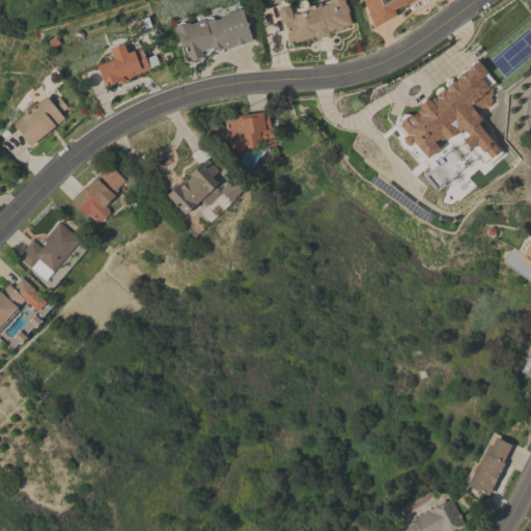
[(329,0),(342,0),(344,5),(346,4),(347,11),(346,11),(351,24),(341,27),(342,28),(299,40),(299,42),(295,43),(295,40),(288,42),(285,33),(286,33),(284,23),(280,24),(277,14),(277,11),(277,9),(278,8),(279,7),(280,6),(282,5),(283,5),(285,5),(286,6),(287,7),(288,8),(289,9),(301,6),(302,10),(306,9),(306,6),(320,2),(320,5),(330,2),(329,0)]
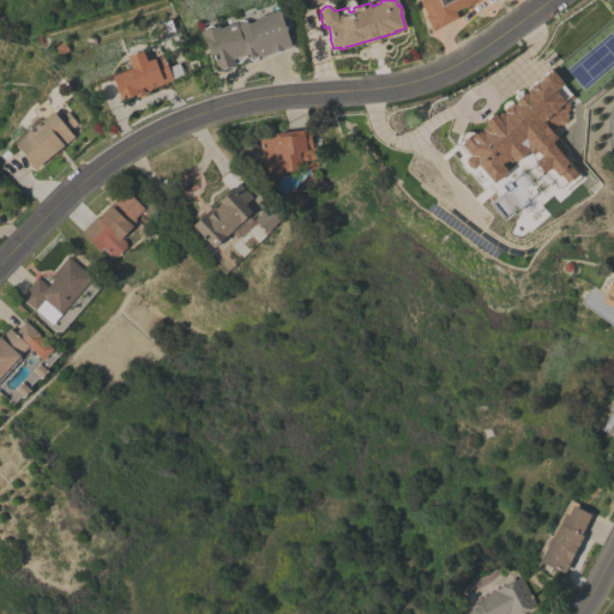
[(476,0),(475,1),(474,0),(468,0),(455,7),(456,10),(453,11),(457,17),(440,25),(440,26),(432,30),(423,16),(426,14),(419,0),(476,0)]
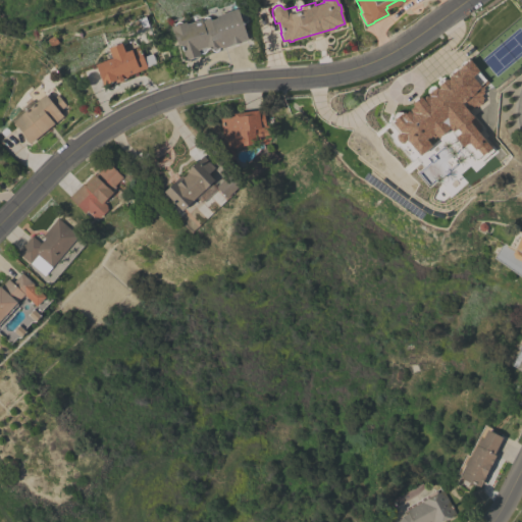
[(238,8),(239,13),(241,12),(245,27),(244,28),(248,40),(239,42),(239,43),(238,44),(237,45),(235,45),(232,44),(219,48),(218,50),(216,51),(214,51),(208,47),(207,50),(206,52),(203,53),(201,53),(199,53),(200,55),(186,59),(180,45),(177,45),(173,33),(172,33),(170,25),(174,24),(175,22),(177,21),(180,21),(181,21),(186,21),(187,23),(201,18),(202,20),(202,19),(203,18),(204,16),(207,16),(209,17),(211,19),(216,17),(216,15),(238,8)]
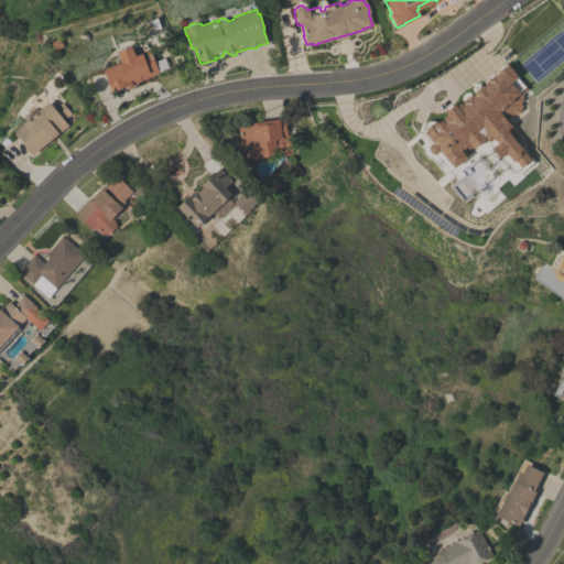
[(117,52),(131,45),(134,55),(149,50),(151,54),(151,53),(154,61),(160,60),(160,61),(164,58),(169,68),(159,72),(159,73),(138,82),(138,83),(132,85),(133,86),(126,88),(125,86),(121,87),(121,88),(120,89),(118,89),(117,88),(111,90),(102,69),(121,62),(117,52)]
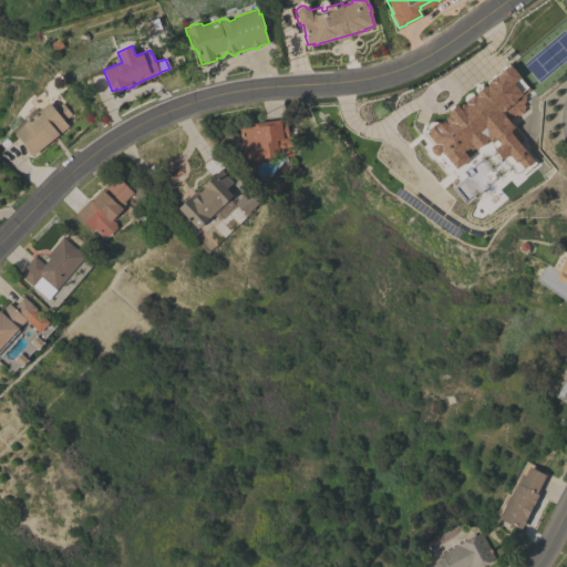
[(421,133),(436,154),(441,151),(454,168),(467,158),(462,151),(471,144),(474,150),(488,138),(515,174),(532,161),(509,131),(513,127),(506,119),(523,106),(515,96),(527,88),(511,65),(456,105),(456,106),(421,133)]
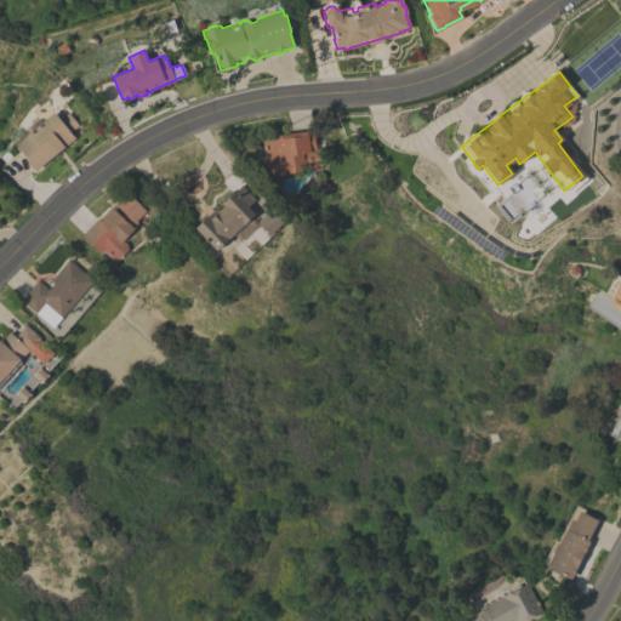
[(27,161),(29,160),(21,151),(15,143),(16,141),(17,142),(53,112),(60,119),(68,112),(79,125),(69,132),(75,138),(61,149),(61,148),(34,170),(27,161)]
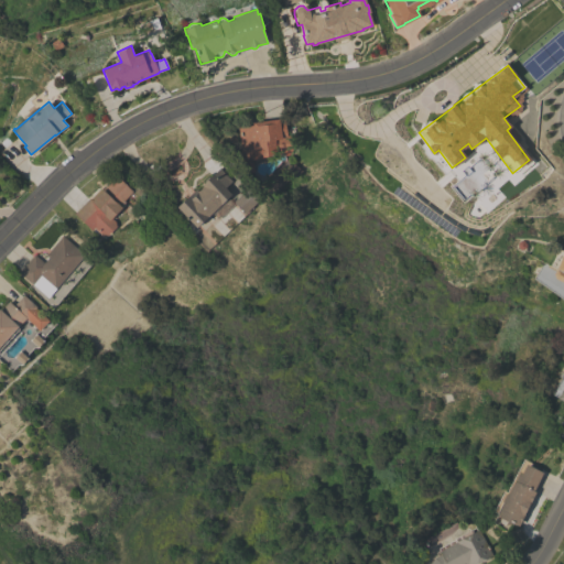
[(279,119),(283,119),(285,136),(290,136),(292,150),(272,153),(272,155),(266,155),(266,158),(253,159),(253,162),(248,163),(248,160),(241,160),(240,148),(238,127),(252,125),(252,122),(279,119)]
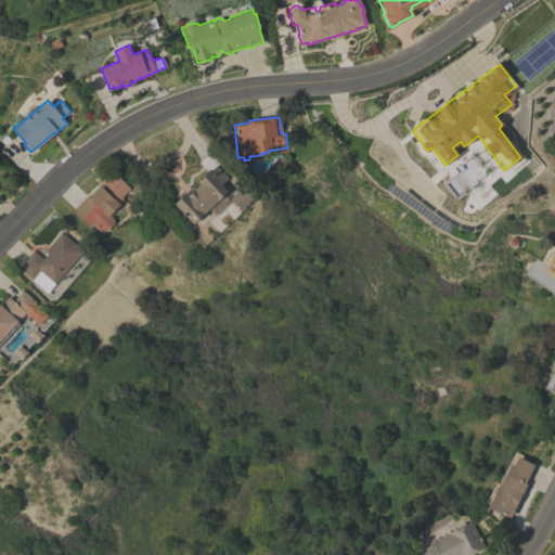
[(224,194),(230,201),(214,217),(207,210),(193,223),(173,203),(192,185),(194,188),(199,183),(197,181),(216,165),(228,178),(221,184),(228,191),(224,194)]
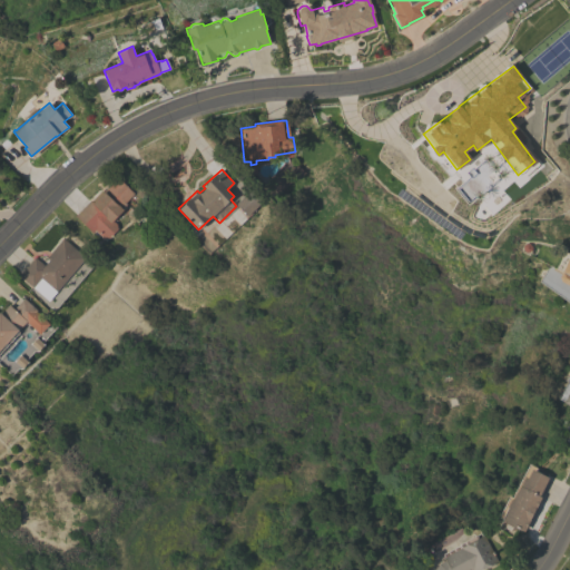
[(126,202),(127,203),(125,205),(126,206),(121,212),(121,210),(117,215),(117,216),(114,220),(116,223),(117,228),(109,237),(105,236),(102,238),(95,231),(92,233),(75,215),(90,199),(91,200),(101,190),(102,192),(117,177),(134,193),(126,202)]
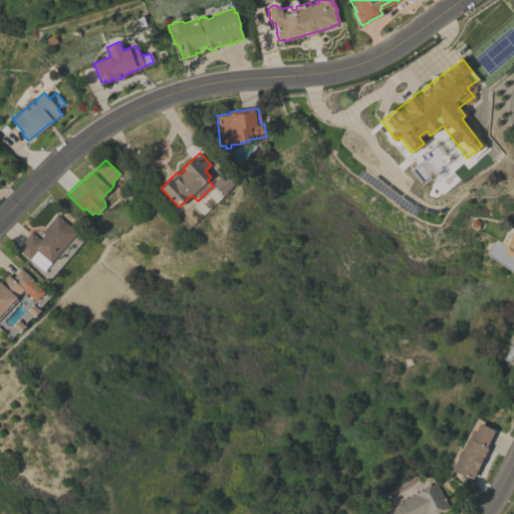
[(227,170),(237,181),(223,194),(213,184),(227,170)]
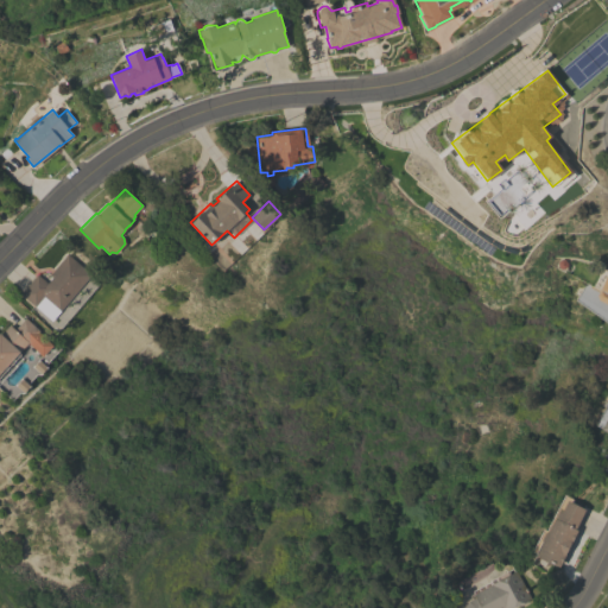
[(92,274),(59,311),(59,310),(55,316),(49,311),(46,315),(36,306),(20,293),(37,274),(48,283),(51,278),(49,276),(68,254),(92,274)]
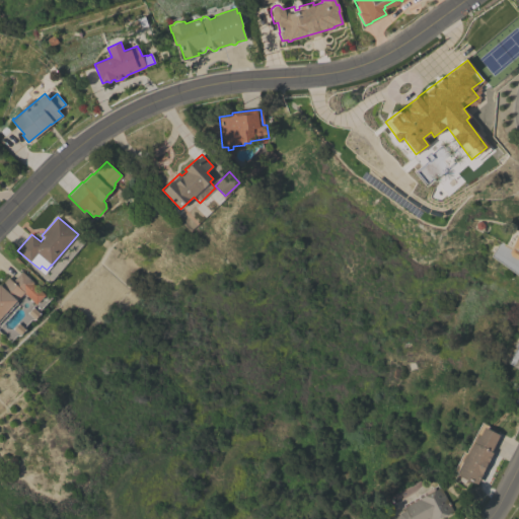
[(518,232),(518,260),(510,255),(509,251),(518,232)]
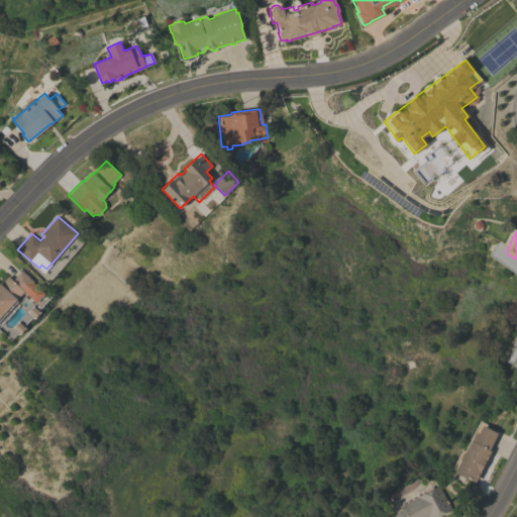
[(504,248),(498,244),(490,255),(504,266),(507,261),(499,255),(504,248)]
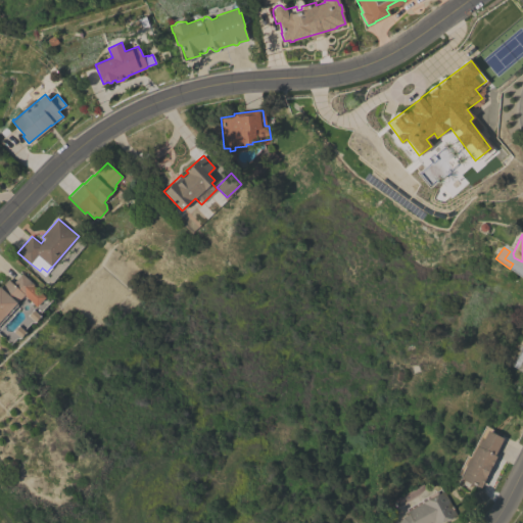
[(34,284),(33,285),(45,296),(37,306),(24,294),(16,303),(17,305),(0,324),(0,287),(7,279),(12,283),(21,273),(34,284)]
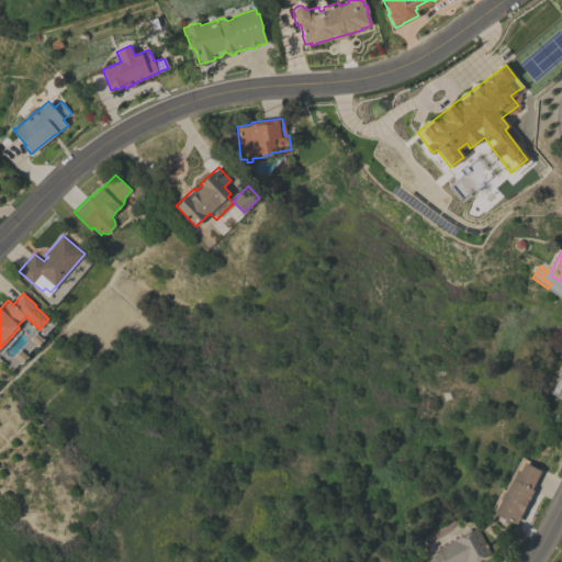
[(561,400),(555,396),(555,395),(550,393),(559,375),(558,375),(560,370),(559,370),(561,363),(561,361),(561,400)]
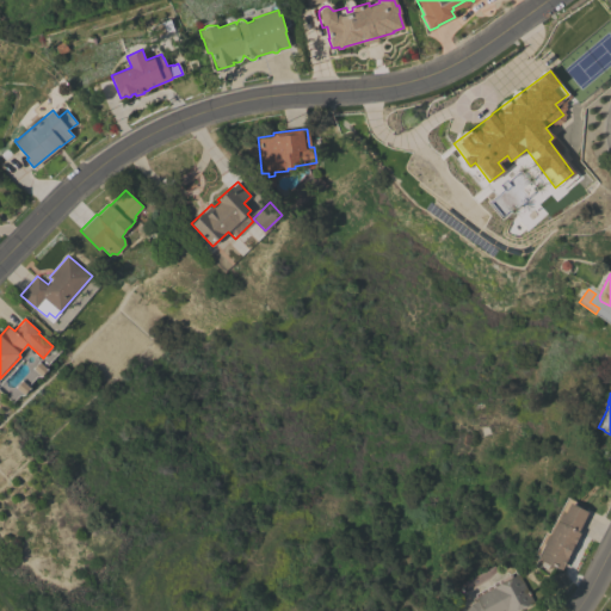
[(578,531),(580,532),(562,569),(538,557),(539,556),(537,555),(543,544),(543,542),(547,535),(550,534),(562,511),(565,512),(569,503),(587,512),(578,531)]
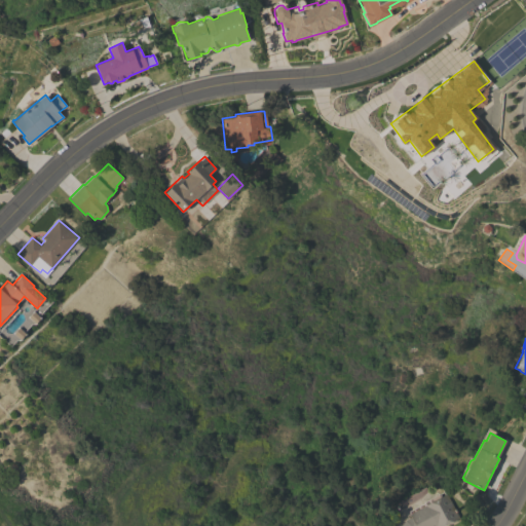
[(423,502),(443,491),(445,494),(446,493),(459,518),(456,519),(456,520),(450,524),(449,523),(447,525),(446,524),(442,525),(399,525),(405,519),(409,517),(407,512),(423,502)]
